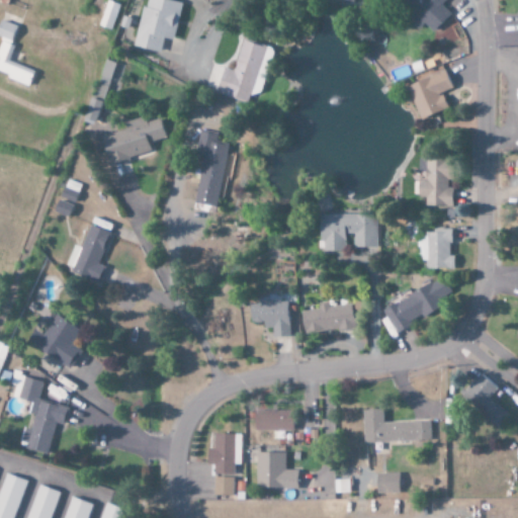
[(144,0),(134,48),(159,53),(162,38),(173,40),(181,3),(165,0),(144,0)]
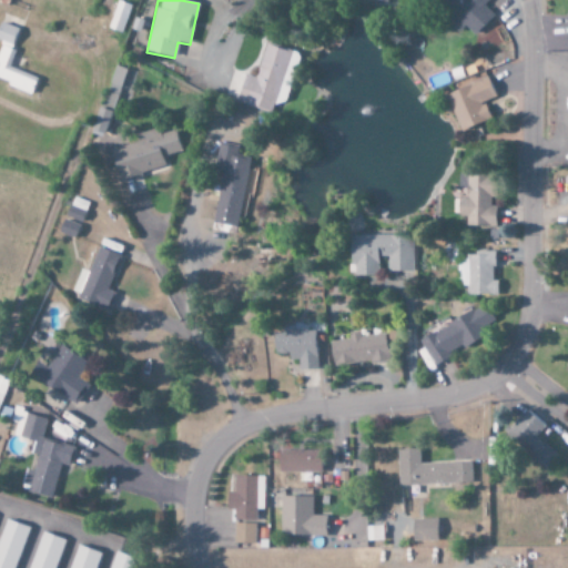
[(474,36),(495,16),(484,4),(488,0),(433,0),(462,30),(465,26),(474,36)]
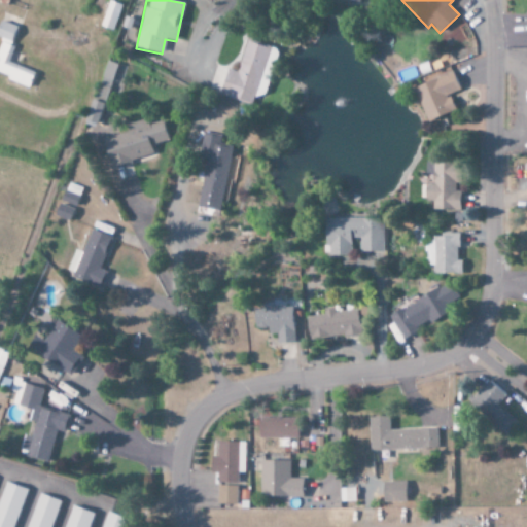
[(121,5),(109,1),(100,27),(111,31),(121,5)]
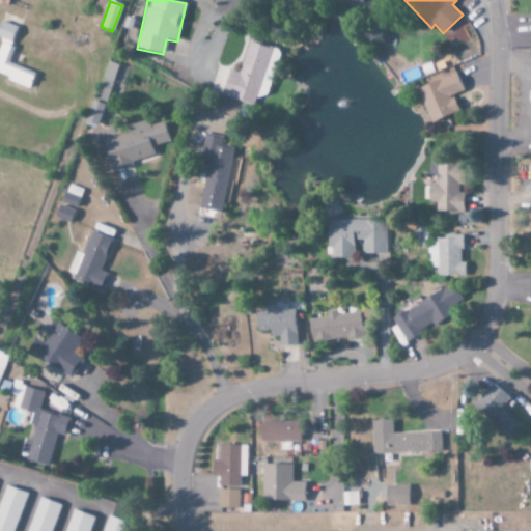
[(0,44),(0,76),(28,87),(33,73),(7,63),(14,48),(8,46),(16,27),(0,21),(0,39),(1,40),(0,44)]
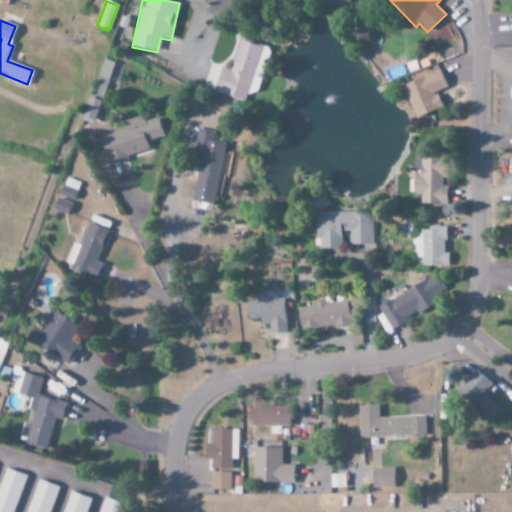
[(213,93),(243,102),(246,93),(255,96),(269,49),(239,40),(230,71),(220,68),(213,93)]
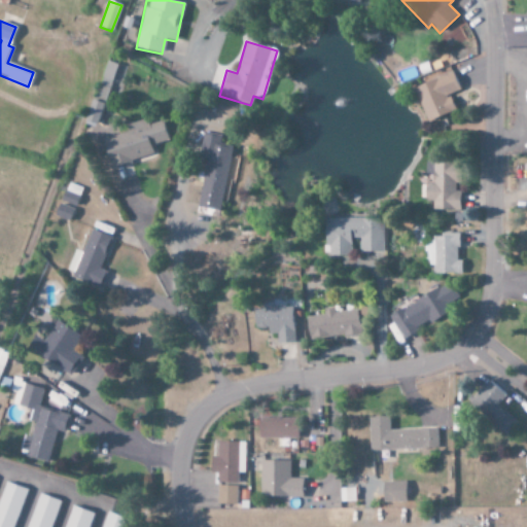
[(118,80),(123,66),(107,62),(102,79),(104,79),(103,84),(109,86),(111,78),(118,80)]
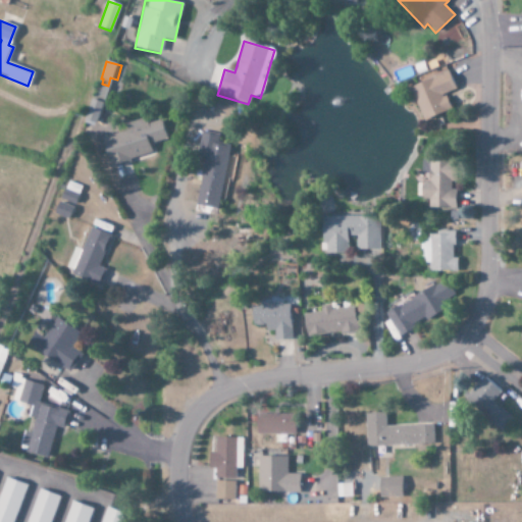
[(424,121),(452,111),(446,94),(456,90),(450,72),(411,88),(424,121)]
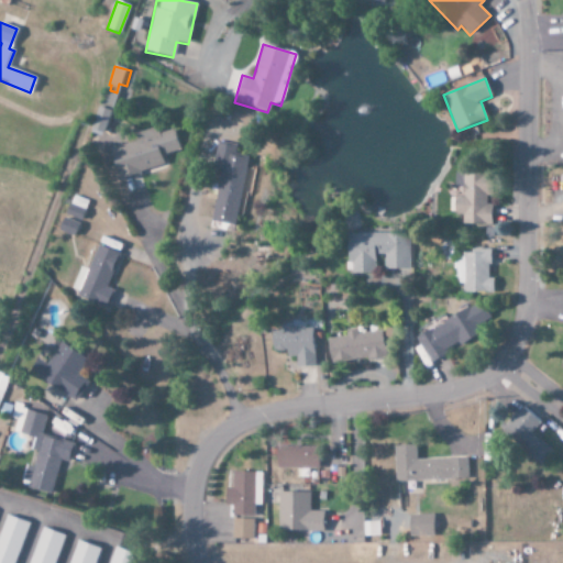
[(110,112),(98,108),(89,130),(101,134),(110,112)]
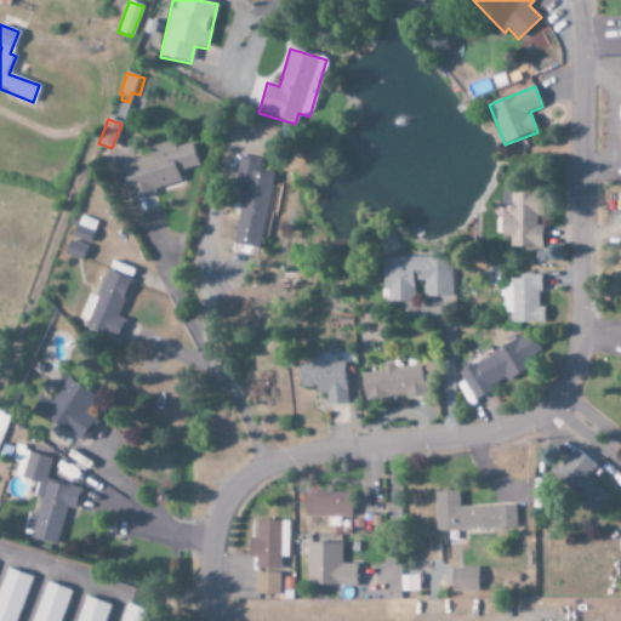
[(192,143),(172,148),(171,146),(119,160),(129,197),(181,183),(177,171),(198,166),(192,143)]
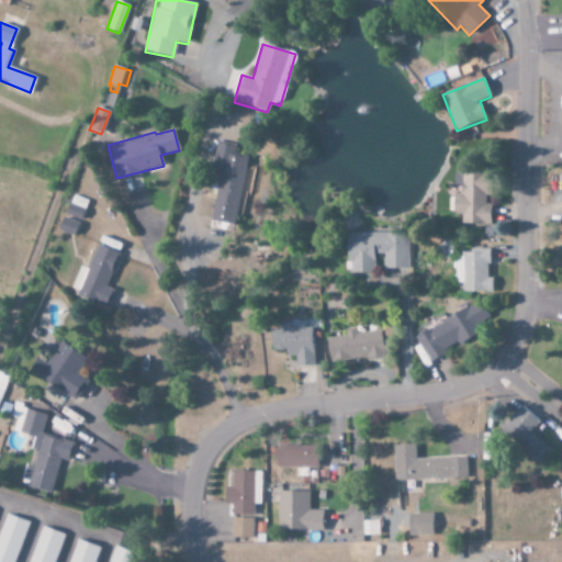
[(234,225),(248,152),(216,145),(211,169),(220,171),(210,221),(234,225)]
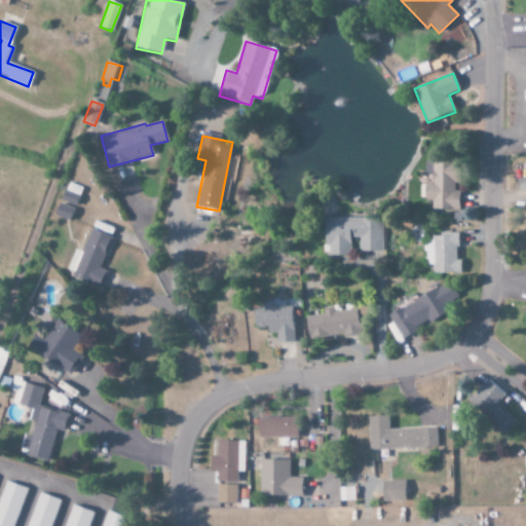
[(459,211),(459,191),(455,191),(455,160),(430,160),(430,183),(424,183),(424,200),(433,200),(433,211),(459,211)]
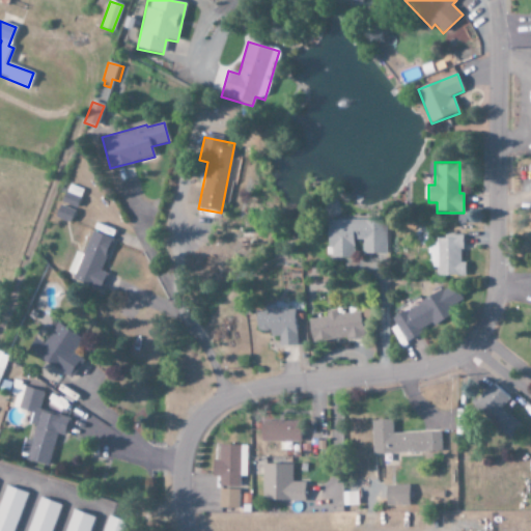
[(71,223),(78,197),(63,193),(55,218),(71,223)]
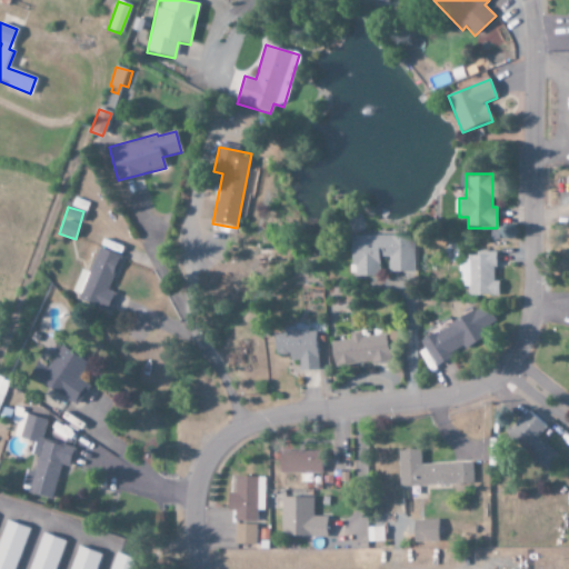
[(388,272),(413,273),(413,237),(352,236),(351,277),(379,277),(379,257),(388,258),(388,272)]
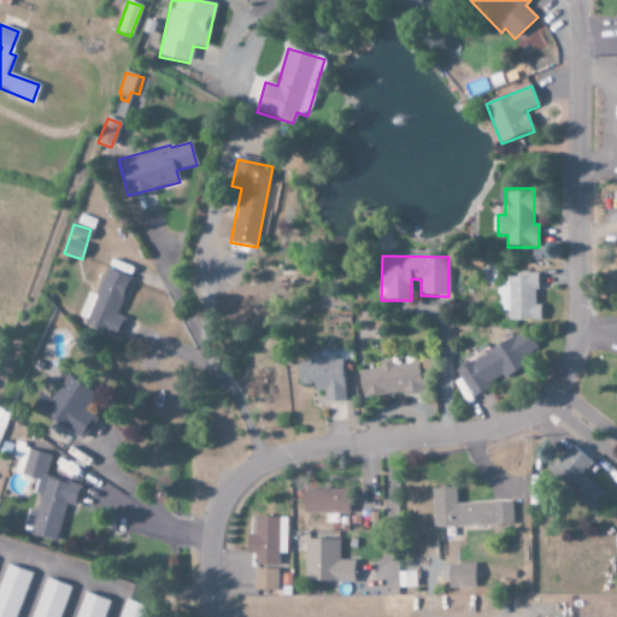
[(130,277),(105,269),(97,295),(87,293),(77,321),(119,335),(124,318),(118,316),(130,277)]
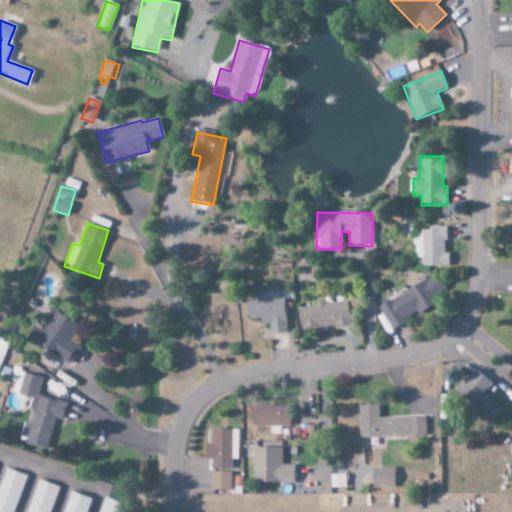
[(448,266),(448,254),(445,254),(445,228),(420,228),(420,237),(413,237),(413,258),(421,258),(421,267),(448,266)]
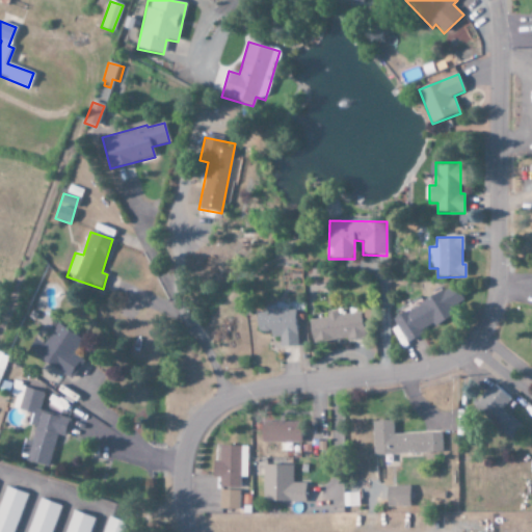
[(404,340),(456,315),(445,292),(393,317),(404,340)]
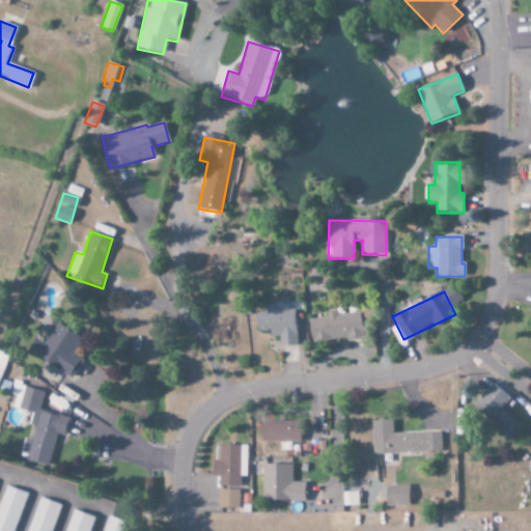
[(296,345),(295,310),(255,312),(256,332),(270,331),(270,337),(278,337),(279,346),(296,345)]
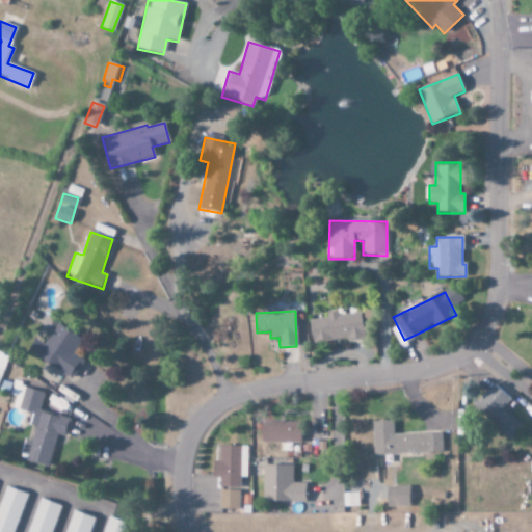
[(310,320),(312,344),(364,339),(362,313),(339,316),(338,313),(328,313),(329,319),(310,320)]
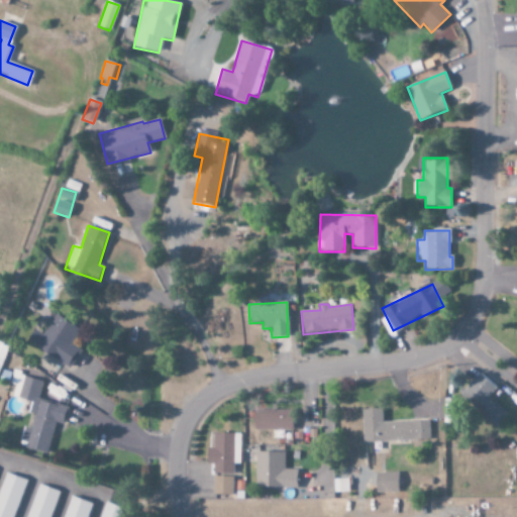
[(71,368),(81,350),(71,344),(79,329),(54,315),(42,335),(33,330),(26,343),(71,368)]
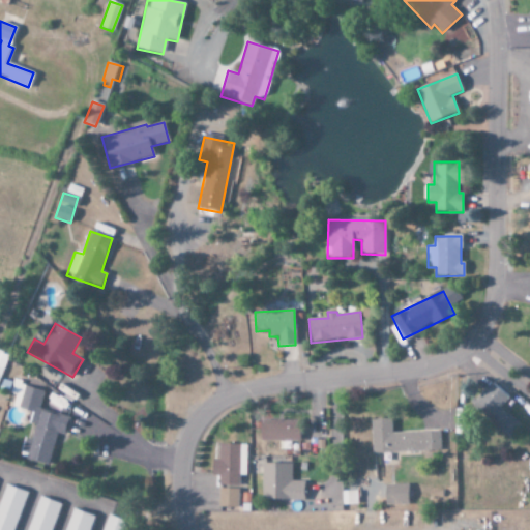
[(49,465),(56,434),(65,436),(69,418),(38,411),(43,390),(12,383),(9,394),(15,395),(12,407),(31,412),(29,424),(34,425),(31,440),(24,438),(20,458),(49,465)]
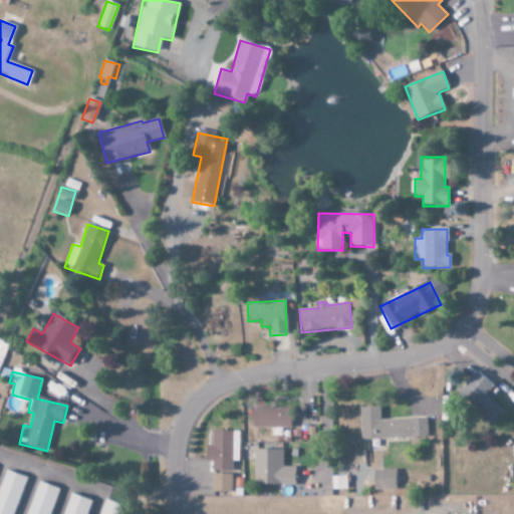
[(492,425),(502,413),(484,397),(493,386),(476,371),(456,395),(492,425)]
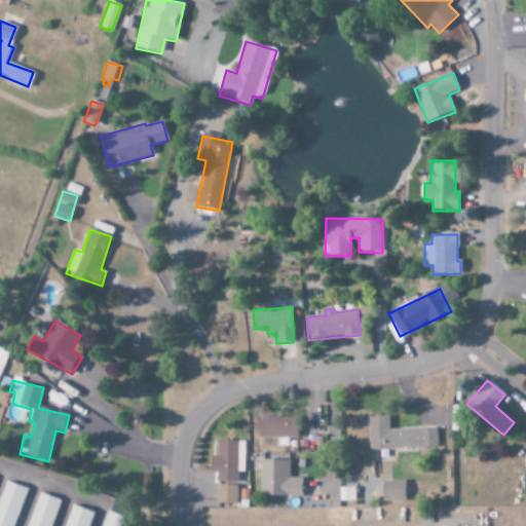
[(369,451),(437,448),(436,428),(388,429),(388,416),(368,417),(369,451)]
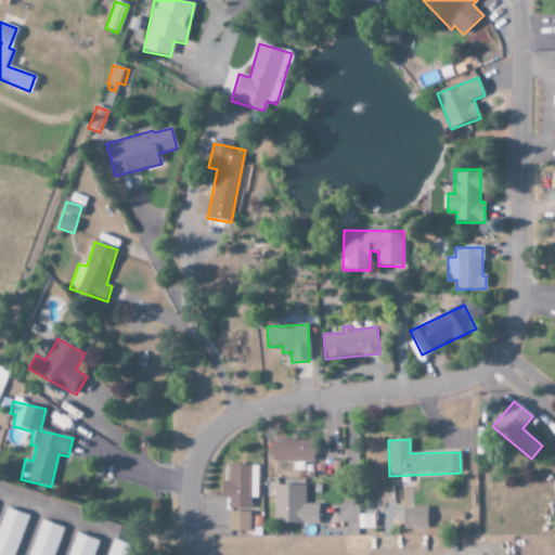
[(312,441),(272,440),(271,462),(312,462),(312,441)]
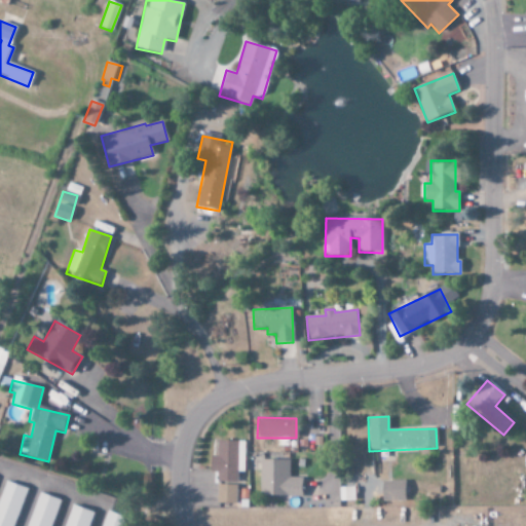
[(210,473),(216,473),(216,482),(236,483),(237,452),(243,452),(243,442),(217,442),(217,456),(210,456),(210,473)]
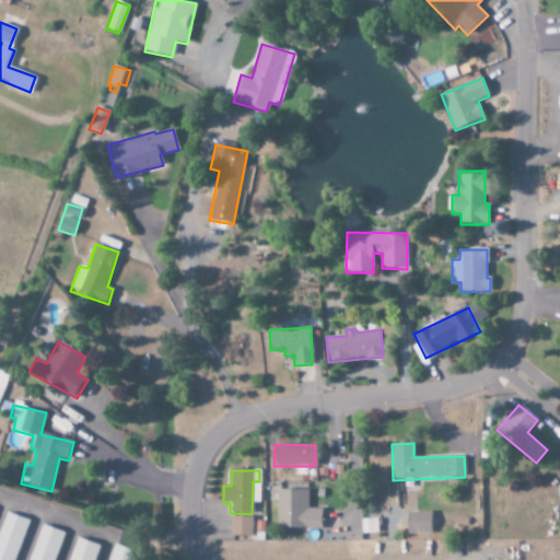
[(307,491),(276,490),(276,529),(321,531),(321,510),(307,510),(307,491)]
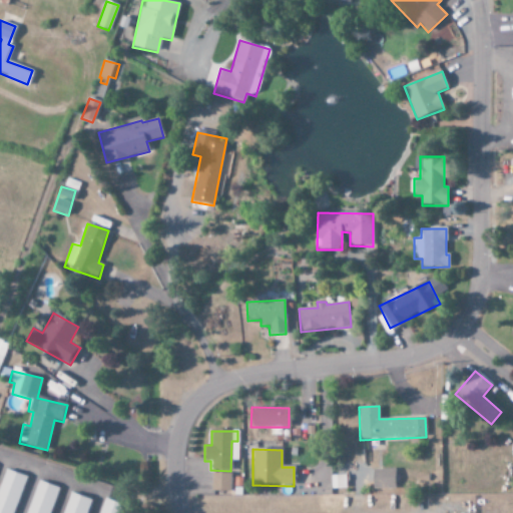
[(229,473),(210,473),(210,491),(229,492),(229,473)]
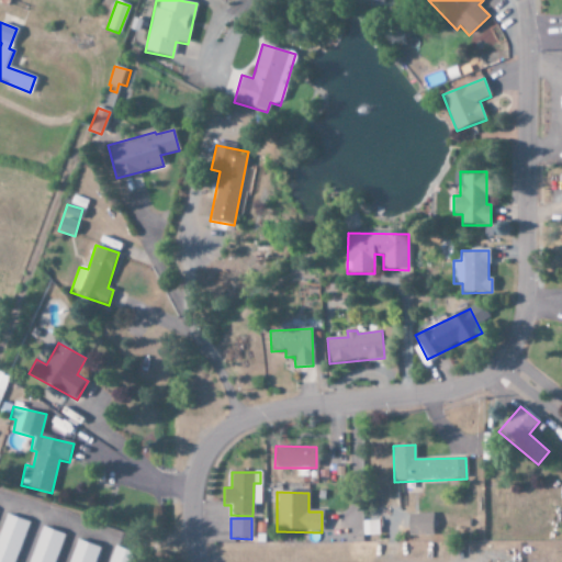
[(362,521),(362,536),(379,536),(378,521),(362,521)]
